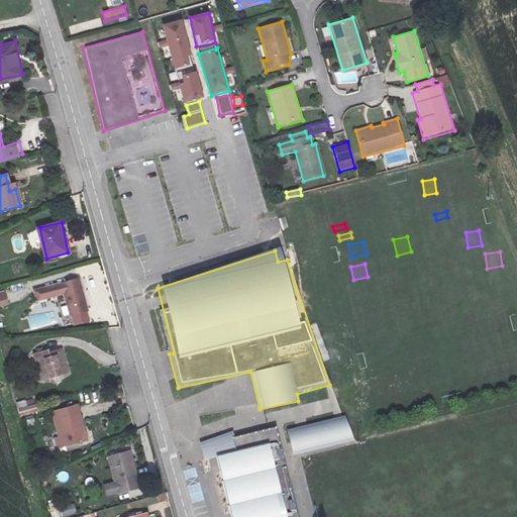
[(310,285),(316,284),(313,273),(307,274),(310,285)]
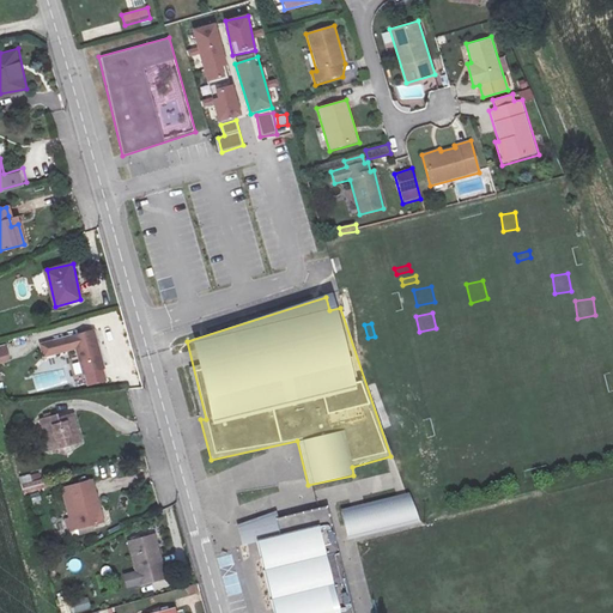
[(107,365),(98,331),(73,337),(83,372),(107,365)]
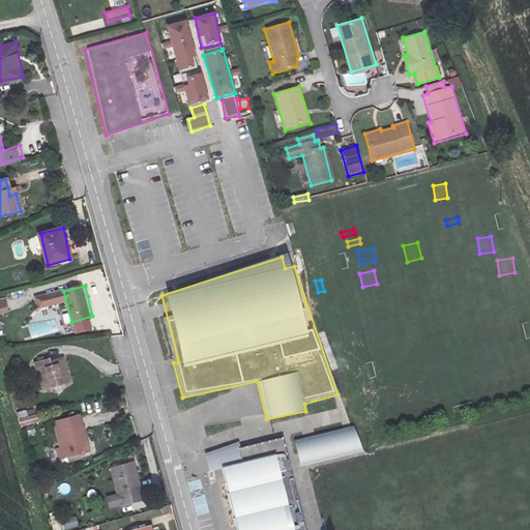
[(457,305),(471,302),(468,288),(454,291),(457,305)]
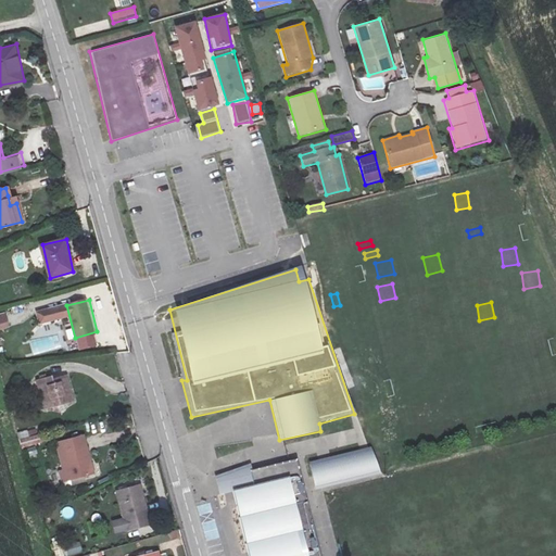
[(419,315),(432,310),(430,304),(417,310),(419,315)]
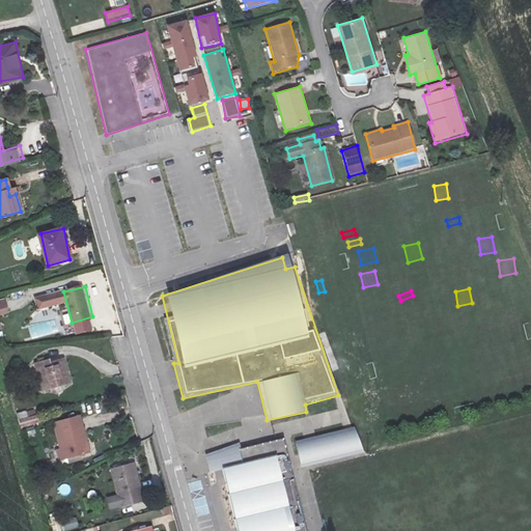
[(379,304),(395,302),(395,295),(379,297),(379,304)]
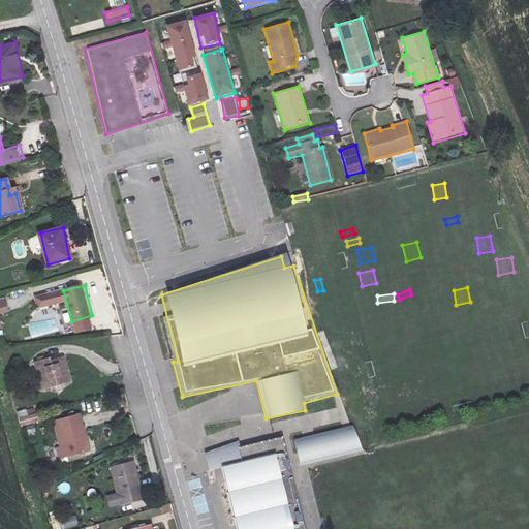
[(528,293),(518,297),(521,312),(528,310),(528,293)]
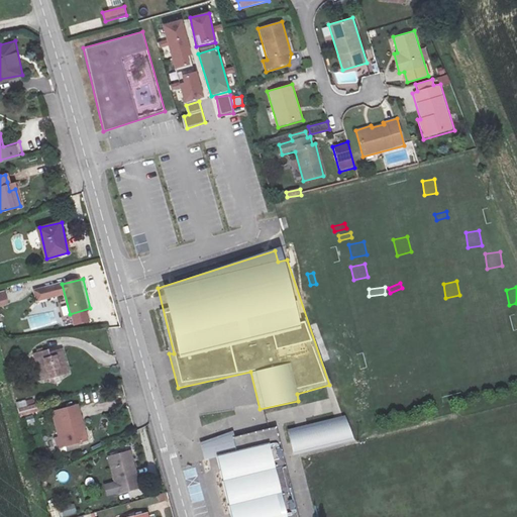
[(5,290),(0,291),(0,306),(8,305),(5,290)]
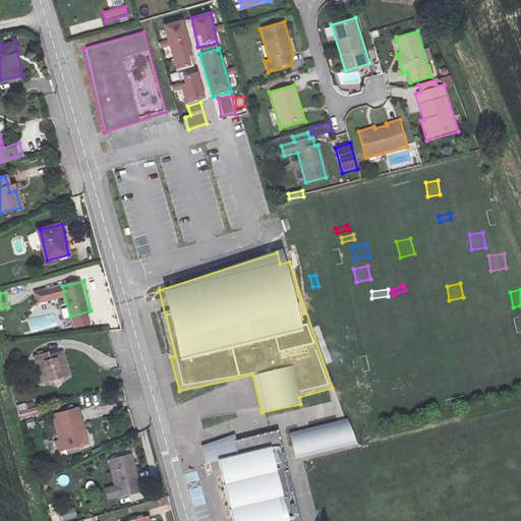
[(488,323),(500,320),(496,306),(484,309),(488,323)]
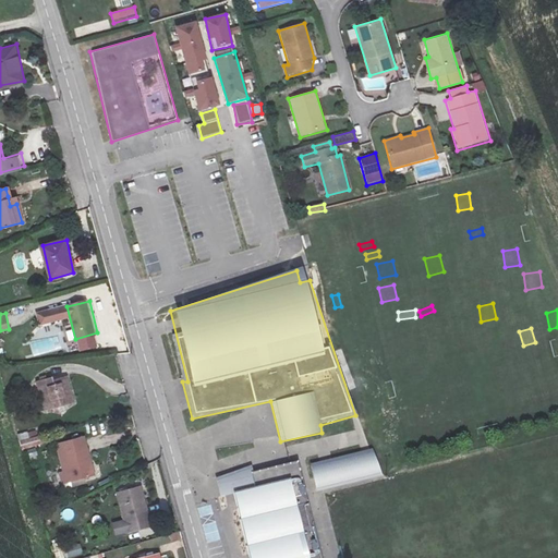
[(517,353),(501,358),(506,373),(521,368),(517,353)]
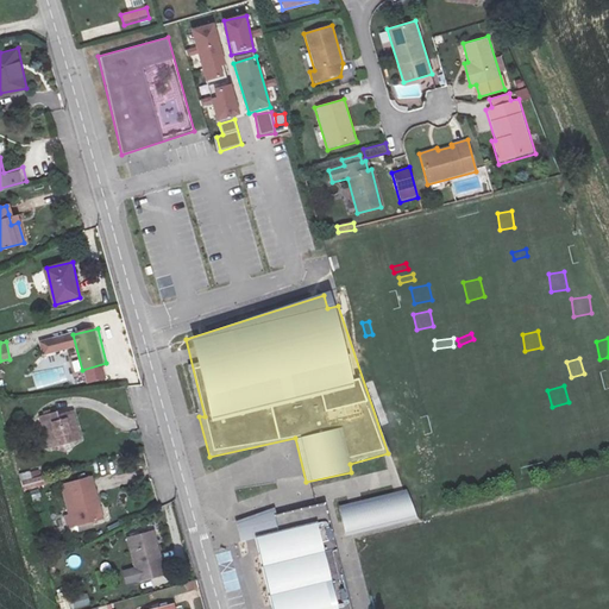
[(76,434),(69,407),(60,409),(62,416),(55,419),(51,408),(42,410),(46,432),(44,433),(46,443),(76,434)]
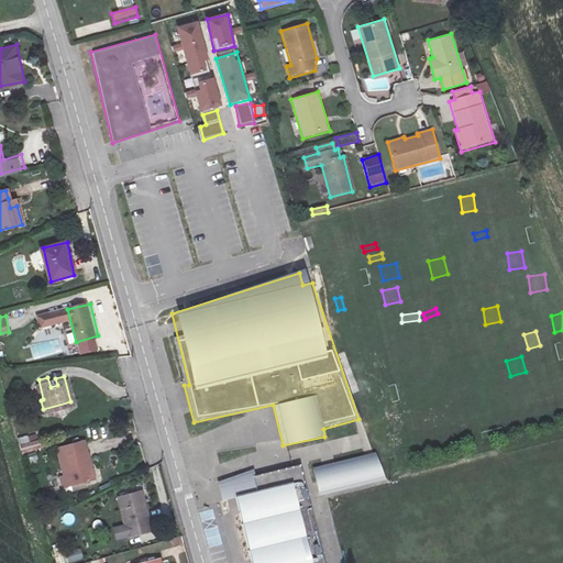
[(537,392),(542,389),(538,376),(532,377),(537,392)]
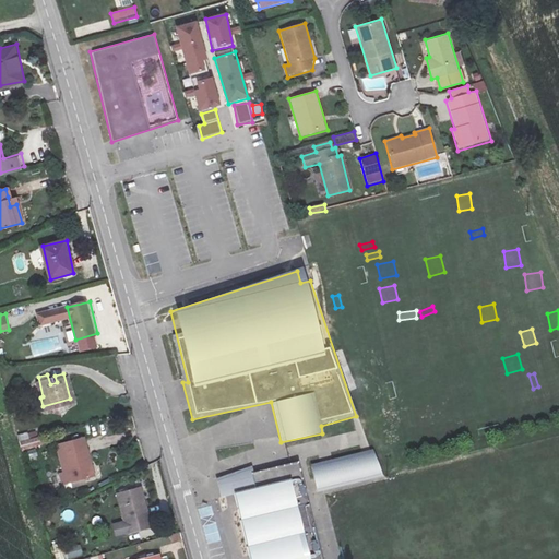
[(472,378),(458,381),(461,396),(475,393),(472,378)]
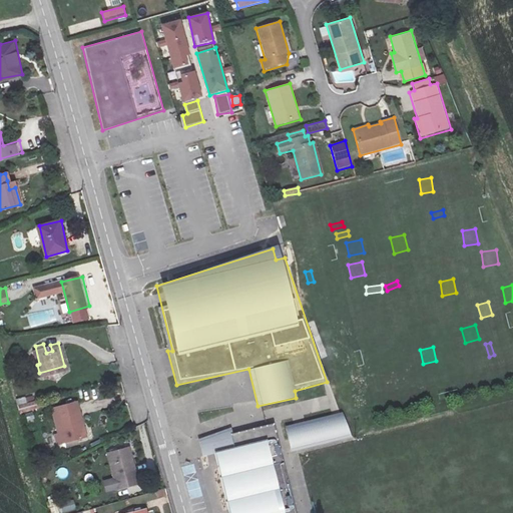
[(378,373),(392,368),(387,354),(373,359),(378,373)]
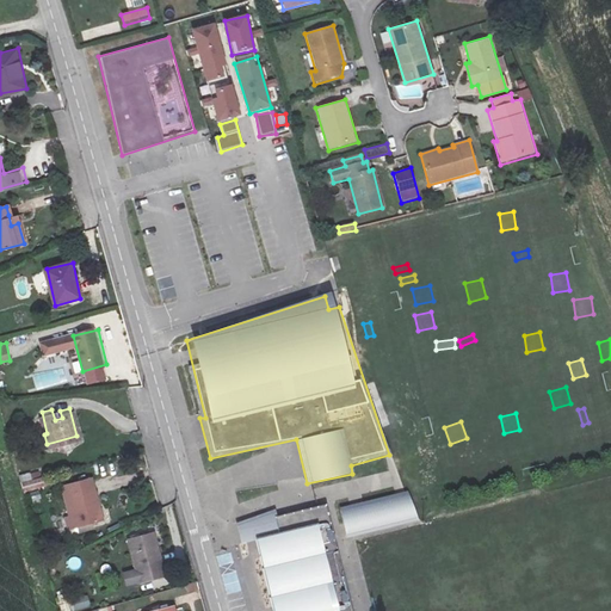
[(535,450),(551,445),(548,429),(530,432),(535,450)]
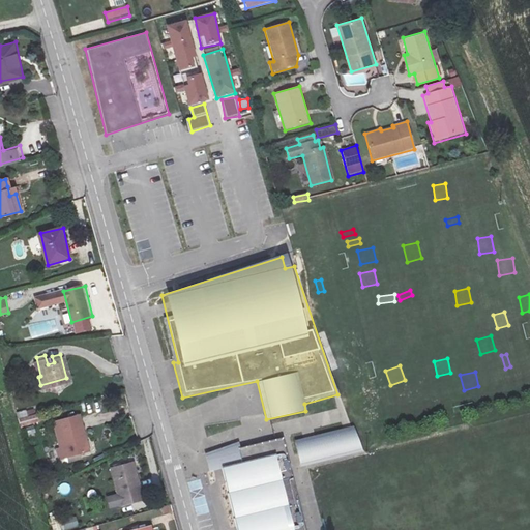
[(355,373),(341,377),(345,392),(360,387),(355,373)]
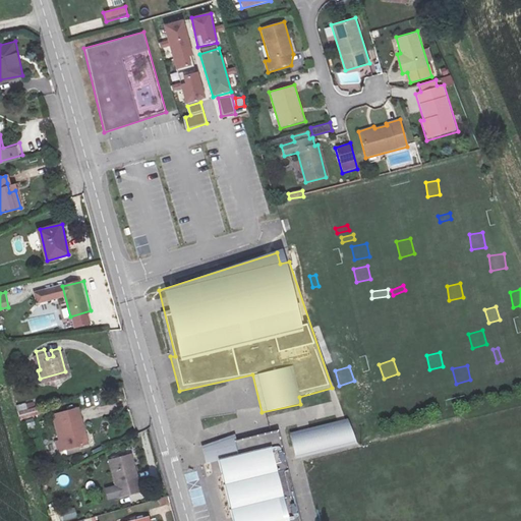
[(429,401),(442,398),(441,392),(428,395),(429,401)]
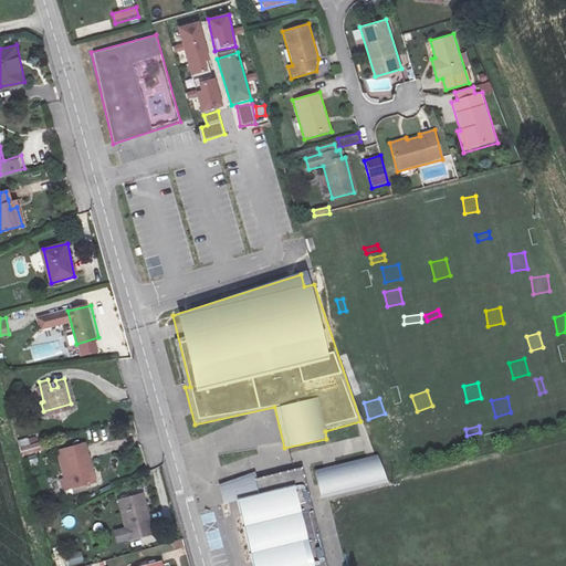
[(18,441),(22,457),(42,452),(38,436),(18,441)]
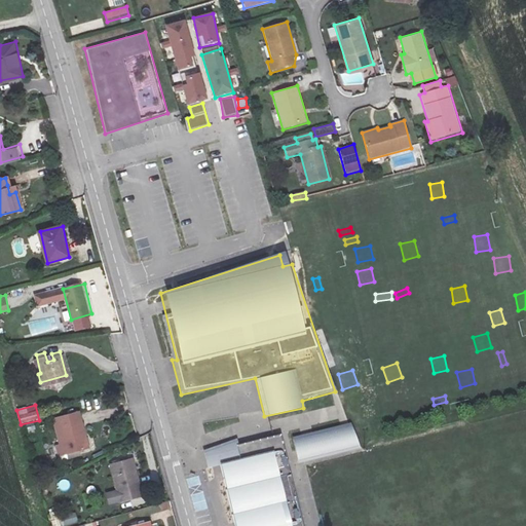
[(58,416),(65,443),(67,451),(87,445),(77,411),(58,416)]
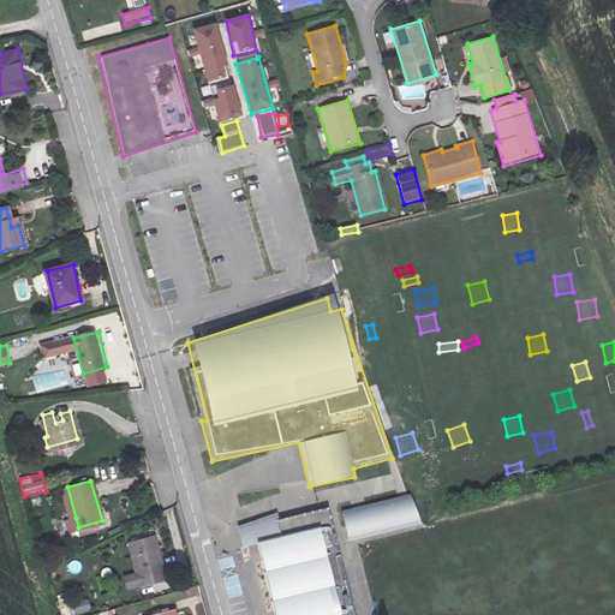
[(411,494),(341,511),(348,541),(419,521),(411,494)]
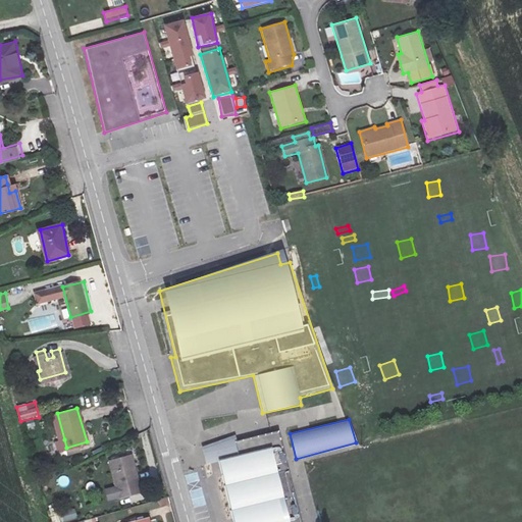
[(204,468),(215,465),(230,521),(298,521),(275,431),(231,442),(229,438),(199,447),(204,468)]
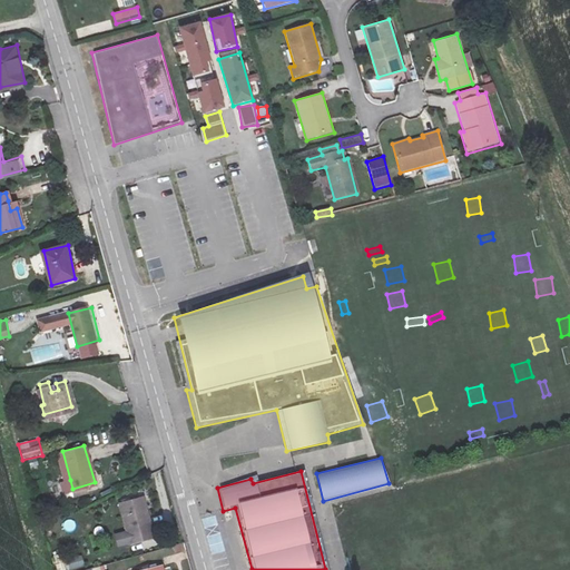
[(494,497),(510,493),(508,479),(491,482),(494,497)]
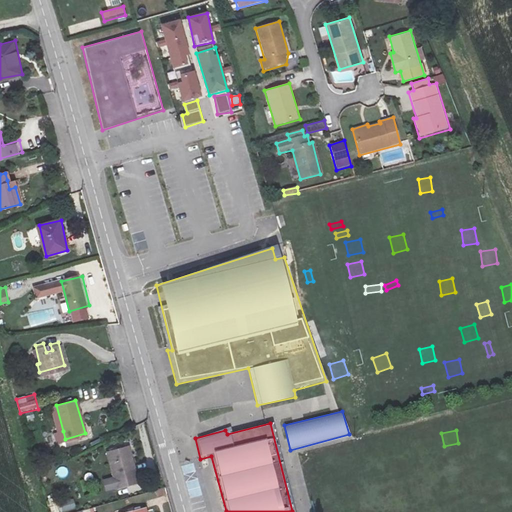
[(501,444),(506,443),(503,430),(498,431),(501,444)]
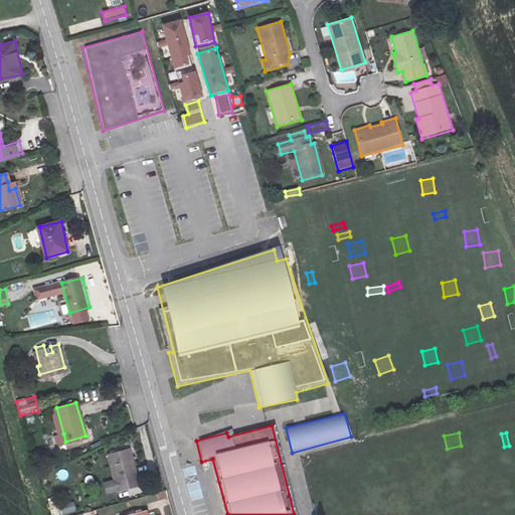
[(58,443),(65,442),(63,434),(56,436),(58,443)]
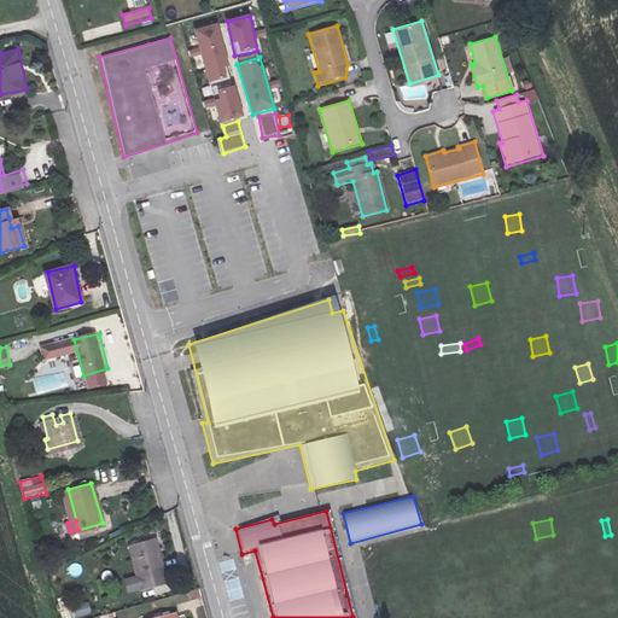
[(612,560),(617,558),(617,538),(607,543),(612,560)]
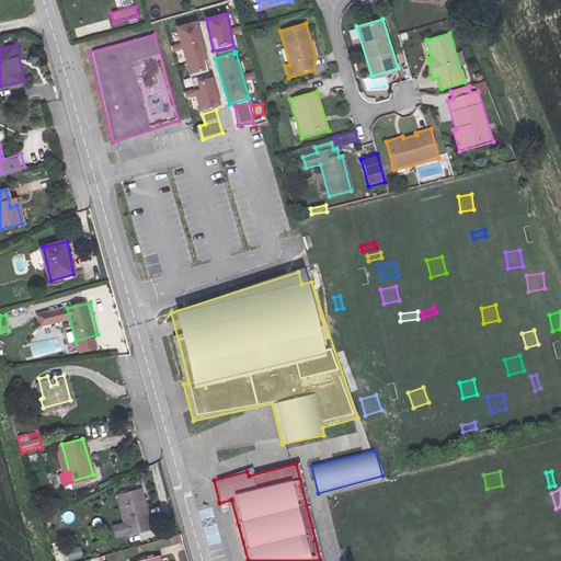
[(149,529),(138,492),(116,497),(127,536),(149,529)]
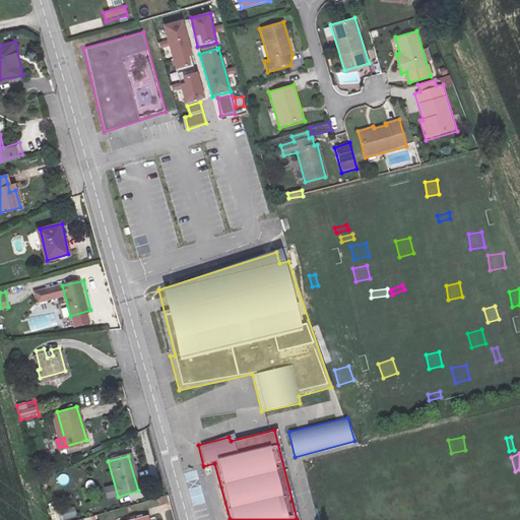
[(427,472),(432,470),(429,456),(424,458),(427,472)]
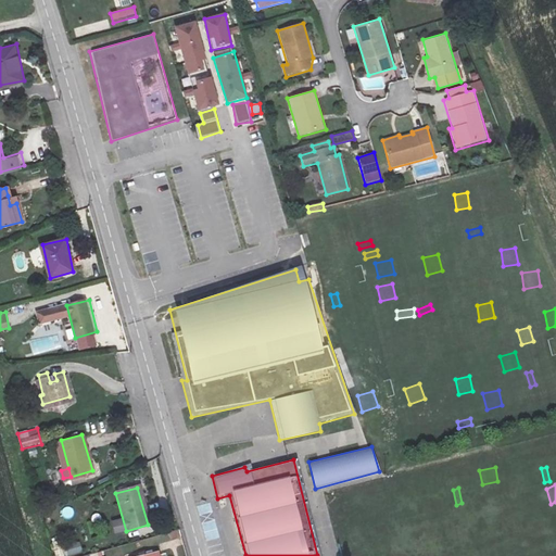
[(541,503),(525,506),(528,522),(544,518),(541,503)]
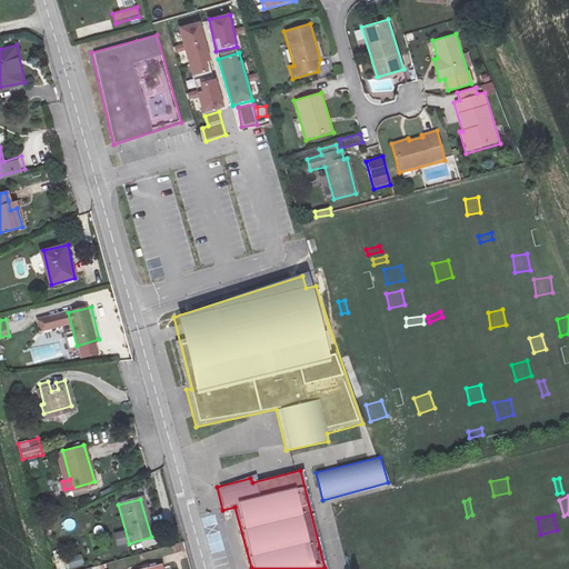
[(206,527),(217,523),(215,516),(203,519),(206,527)]
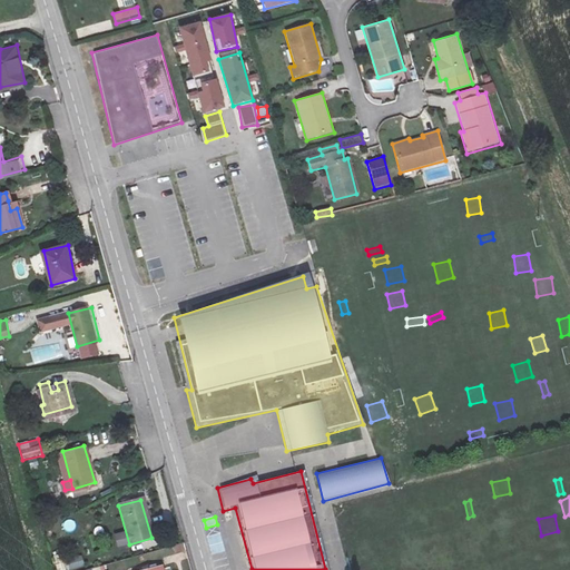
[(61,524),(67,533),(77,528),(71,519),(61,524)]
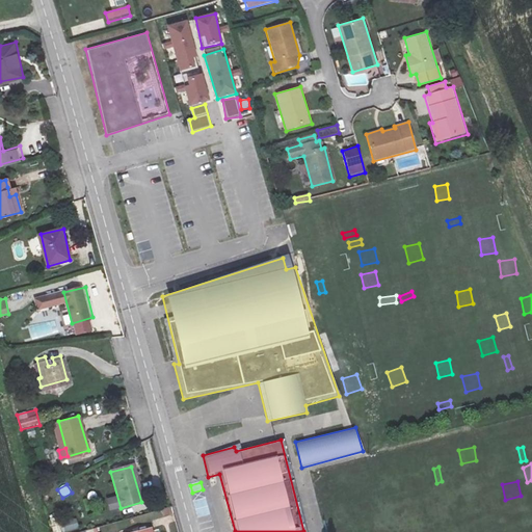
[(521,528),(531,524),(531,507),(516,511),(521,528)]
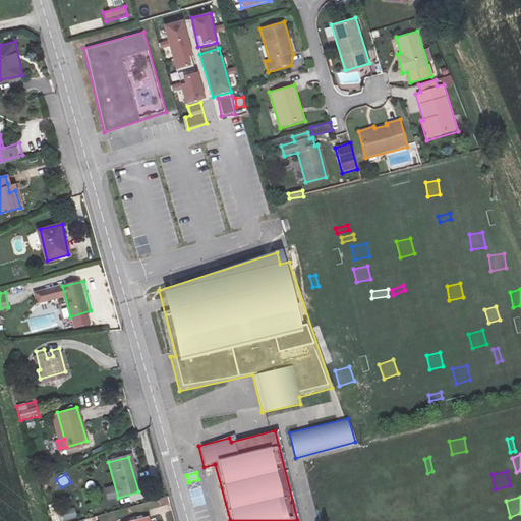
[(58,511),(60,520),(66,520),(77,519),(75,508),(58,511)]
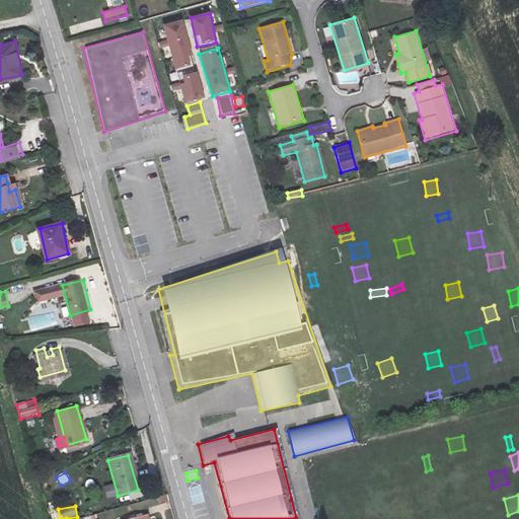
[(352,514),(353,518),(369,518),(368,510),(352,514)]
